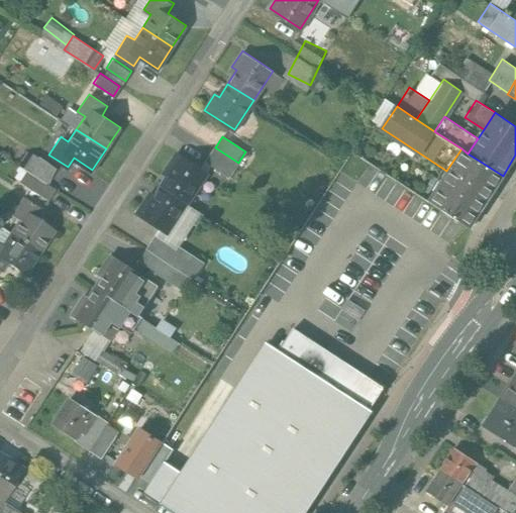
[(238,163),(215,147),(206,161),(229,176),(238,163)]
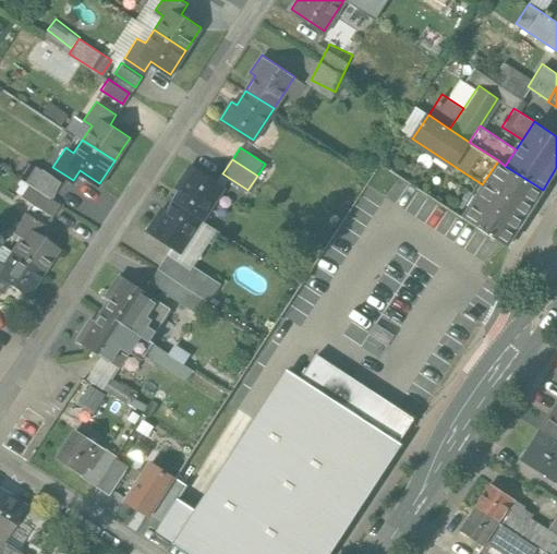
[(505,166),(498,160),(482,184),(461,216),(506,244),(543,190),(505,166)]
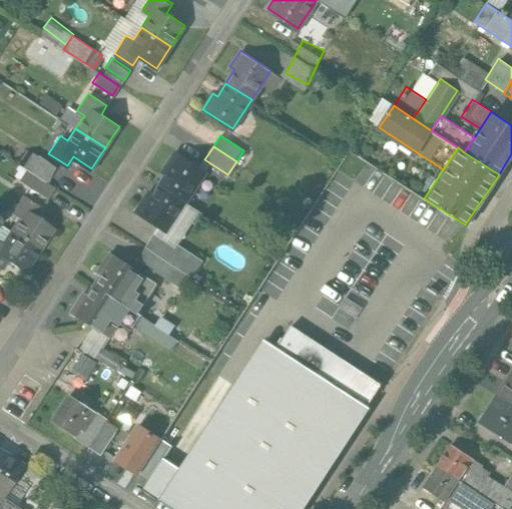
[(27,149),(18,162),(28,169),(37,155),(27,149)]
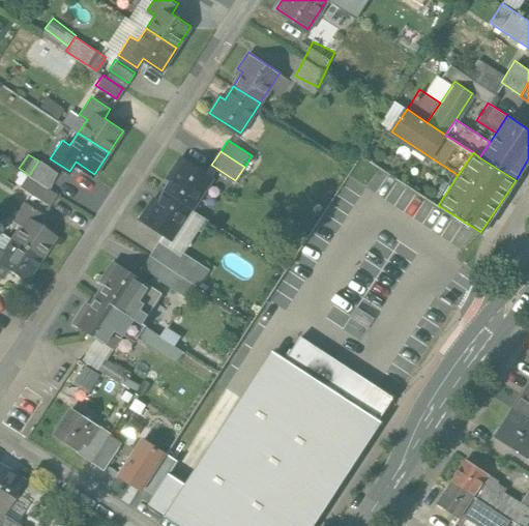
[(180,155),(170,172),(174,175),(166,190),(193,207),(212,176),(180,155)]
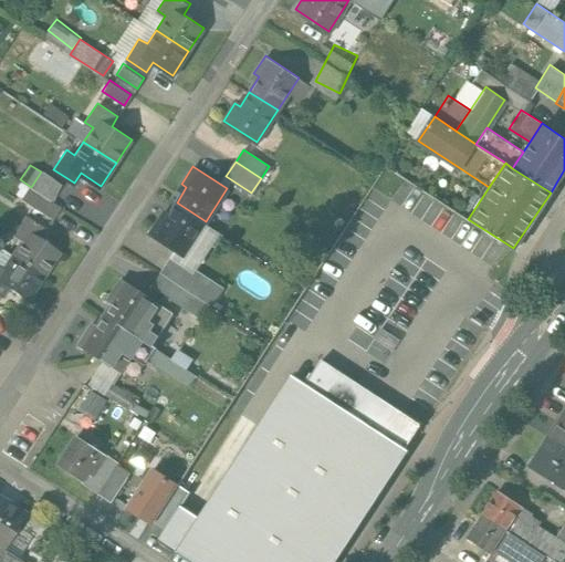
[(177,203),(167,217),(161,214),(150,231),(185,253),(206,221),(177,203)]
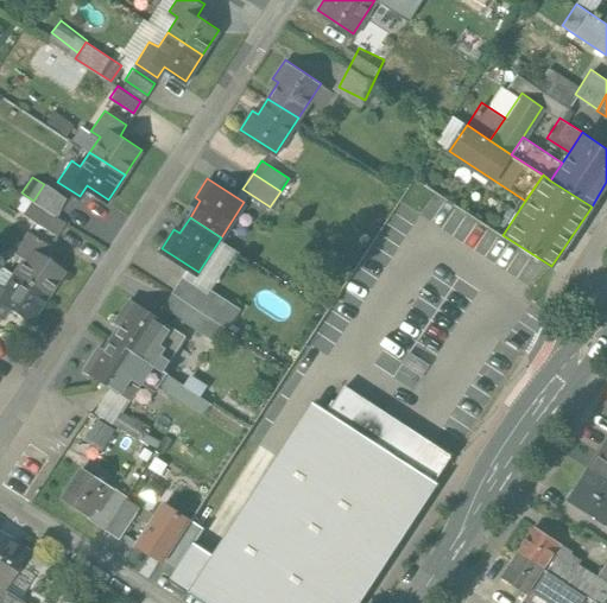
[(49,243),(26,229),(13,249),(23,255),(12,272),(46,294),(63,268),(43,254),(49,243)]
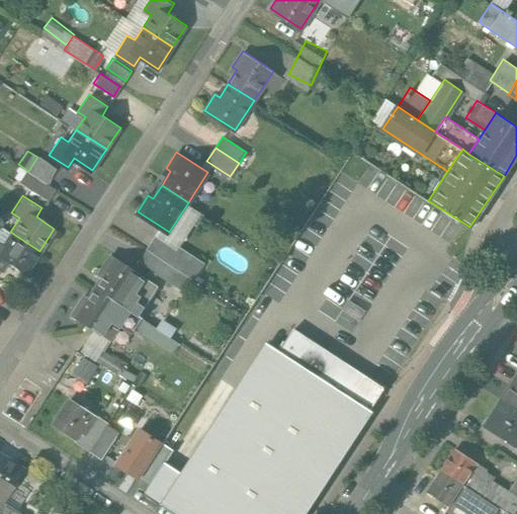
[(39,251),(10,232),(3,243),(0,241),(0,268),(2,269),(7,260),(25,272),(39,251)]
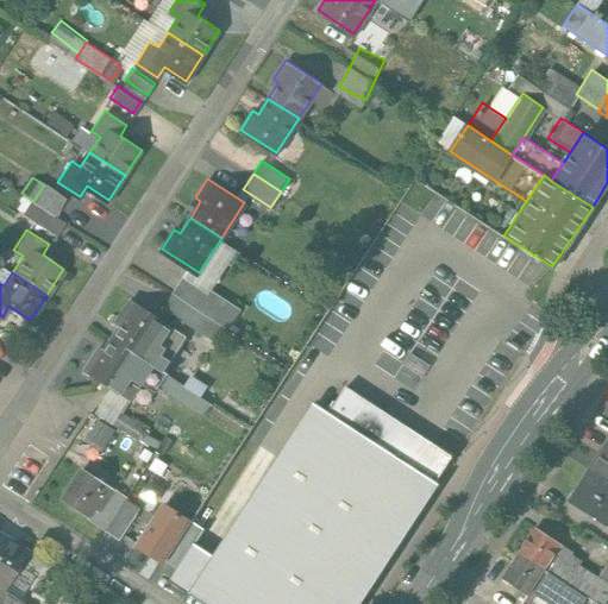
[(207,290),(196,307),(208,315),(219,299),(207,290)]
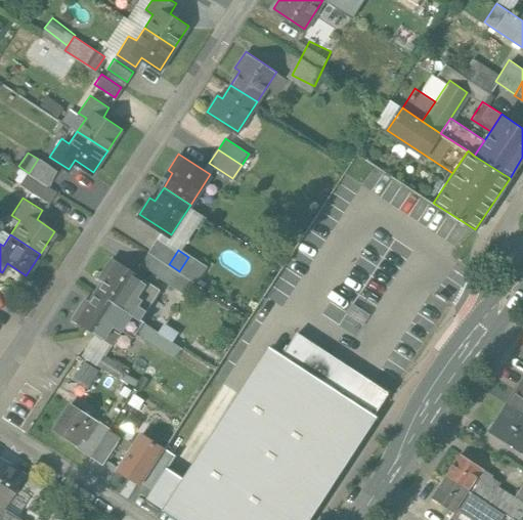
[(142,277),(112,257),(101,272),(106,275),(96,291),(140,319),(161,289),(142,276),(142,277)]
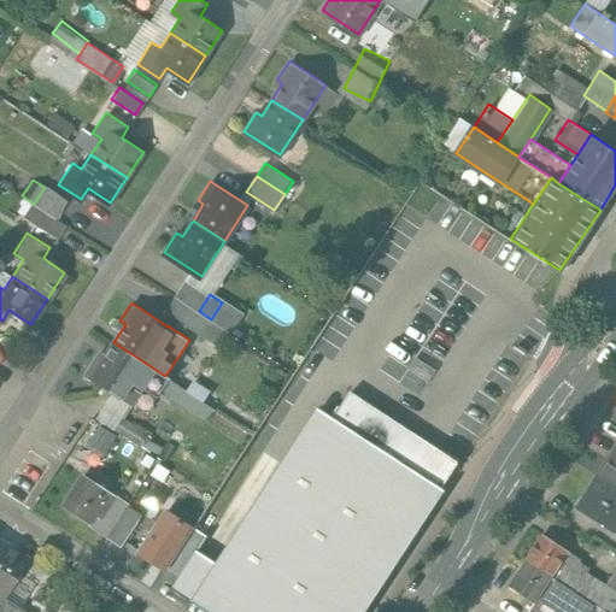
[(113,342),(104,358),(98,354),(84,374),(122,398),(133,380),(156,395),(168,377),(165,376),(113,342)]
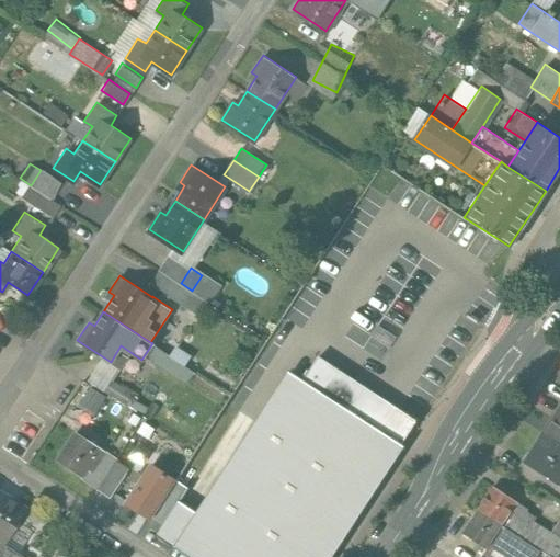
[(326,556),(400,443),(288,372),(197,512),(179,500),(187,486),(174,478),(150,514),(162,523),(156,532),(194,556),(326,556)]
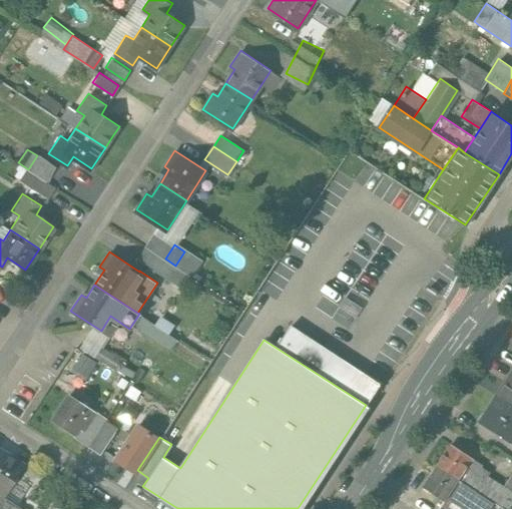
[(511,369),(497,394),(511,403),(511,369)]
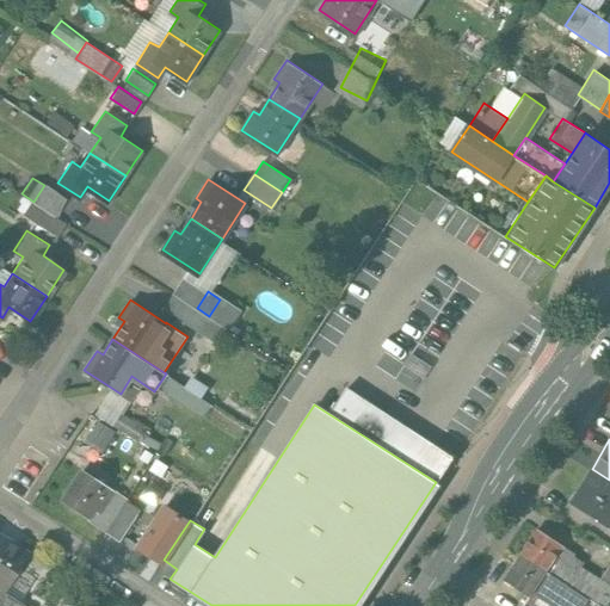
[(81,468),(61,499),(106,527),(123,501),(125,496),(81,468)]
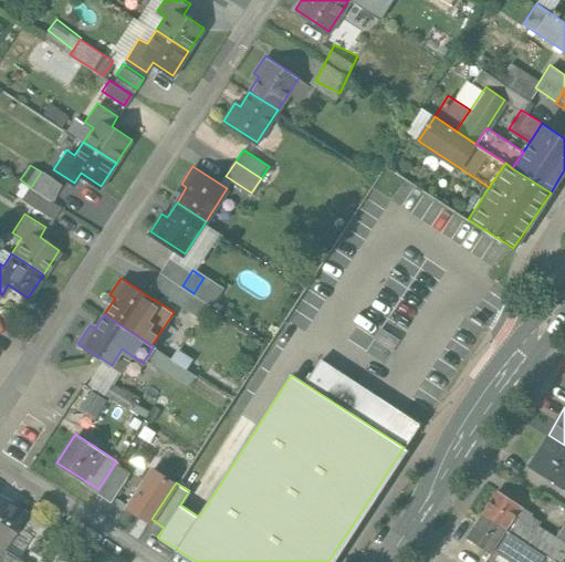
[(564,445),(548,435),(529,465),(564,487),(564,445)]
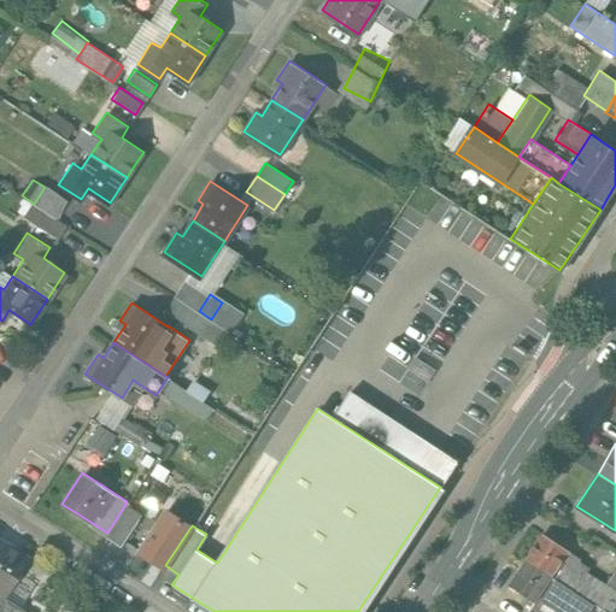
[(107,533),(105,535),(122,546),(141,517),(124,506),(107,533)]
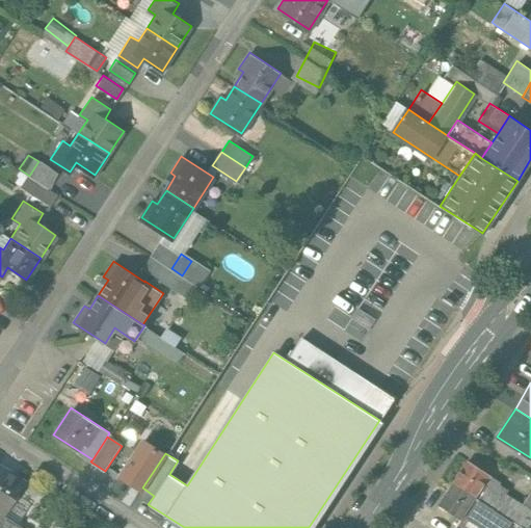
[(142,439),(137,447),(132,444),(124,456),(129,459),(118,475),(131,483),(132,481),(142,487),(165,453),(142,439)]
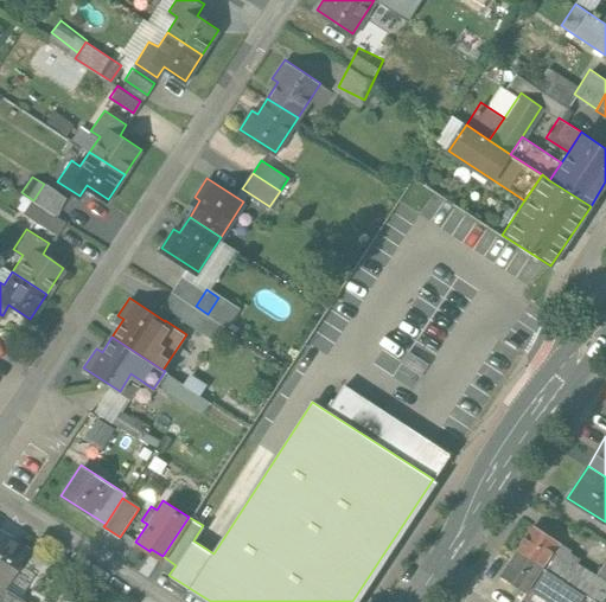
[(559,540),(534,524),(517,550),(542,565),(549,554),(559,540)]
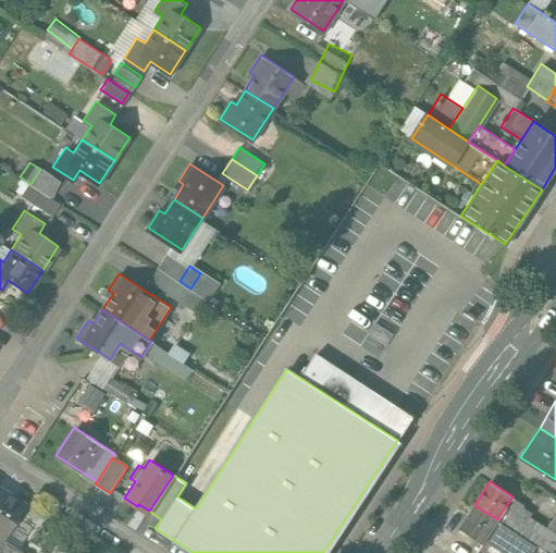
[(23,504),(0,489),(0,539),(23,504)]
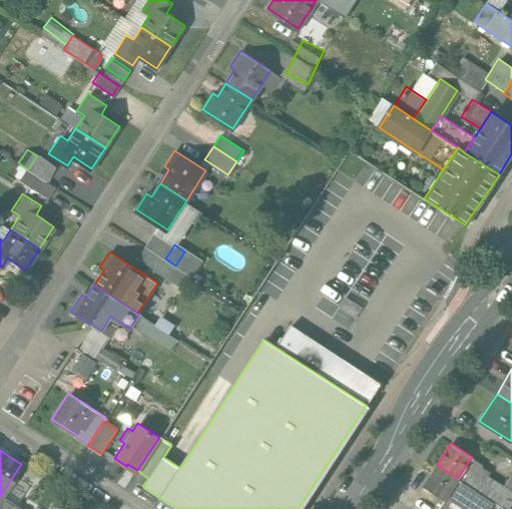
[(458,478),(437,465),(424,486),(444,499),(452,488),(458,478)]
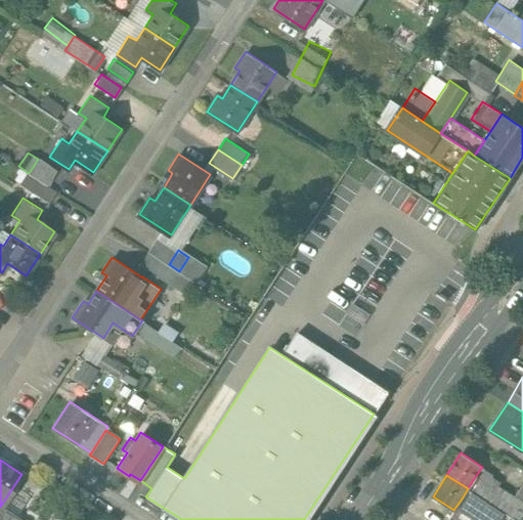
[(493,490),(474,478),(468,488),(486,501),(493,490)]
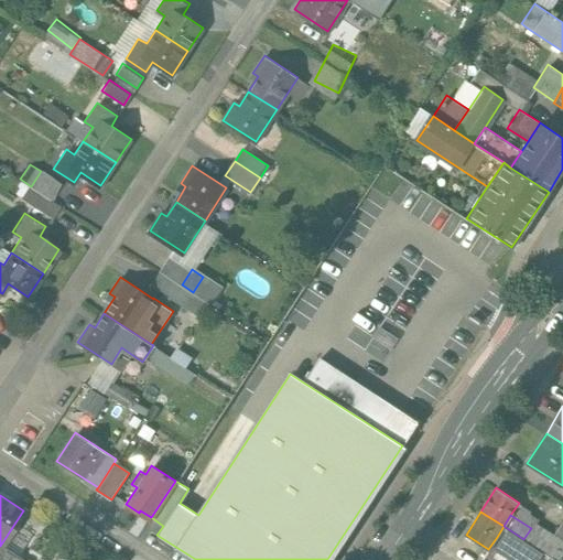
[(523,539),(504,526),(497,537),(517,550),(523,539)]
